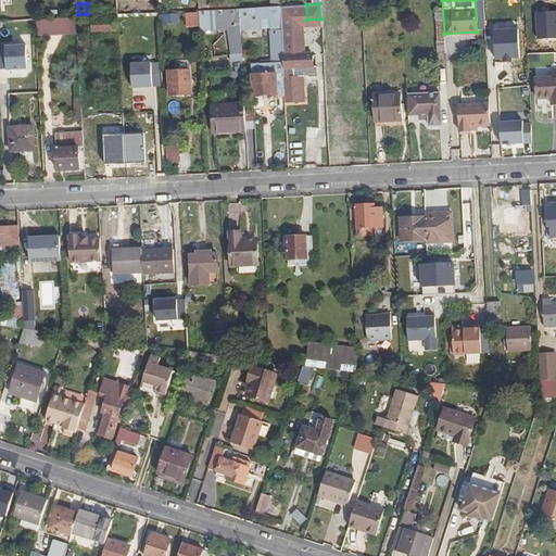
[(280,21),(306,20),(306,4),(279,5),(280,21)]
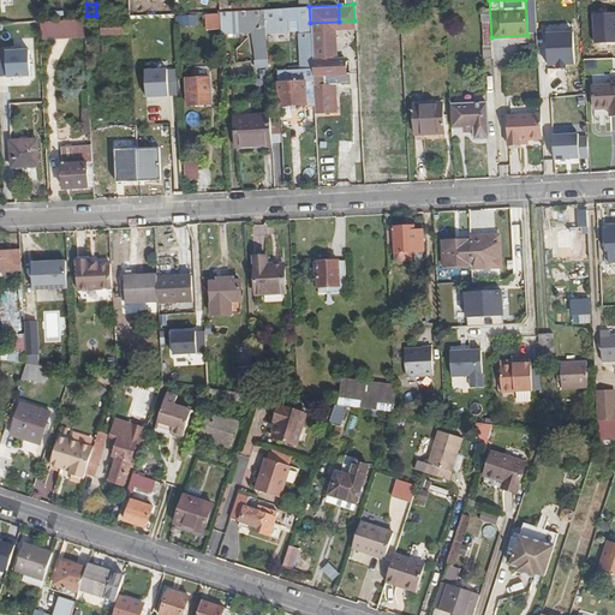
[(294,30),(297,70),(297,76),(278,77),(279,106),(305,105),(305,102),(314,102),(312,77),(312,64),(310,23),(309,6),(298,7),(263,10),(264,31),(287,30),(286,21),(297,21),(297,30),(294,30)]
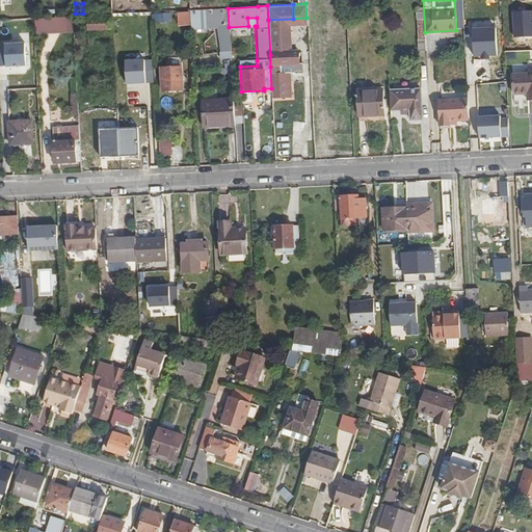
[(425,32),(423,8),(423,6),(416,7),(418,50),(426,50),(425,32)]
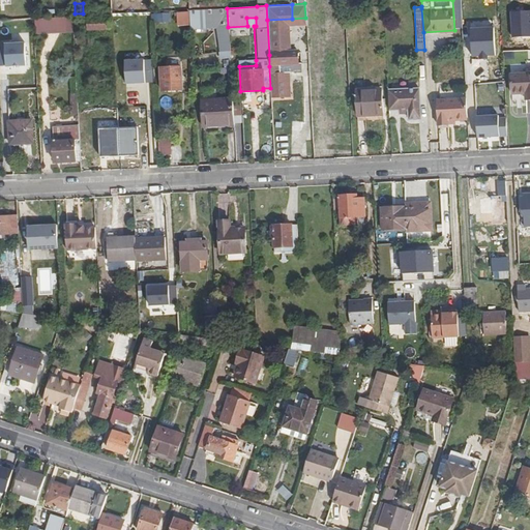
[(227,8),(188,10),(189,29),(228,27),(227,8)]
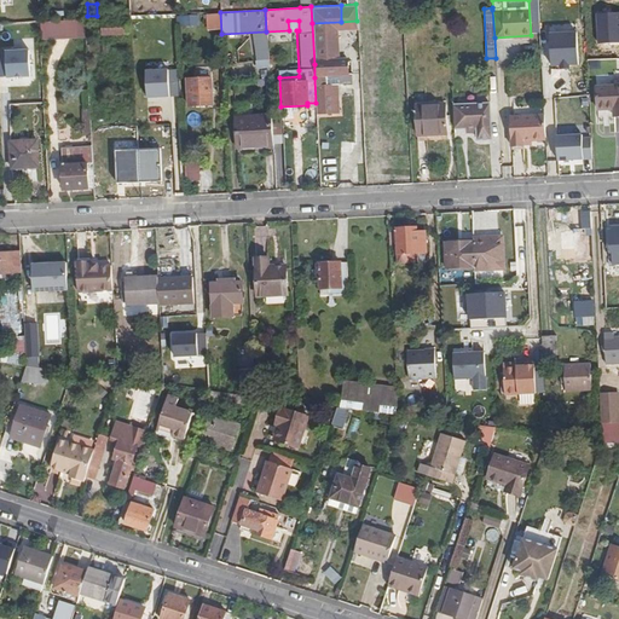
[(179,27),(201,25),(201,15),(178,15),(179,27)]
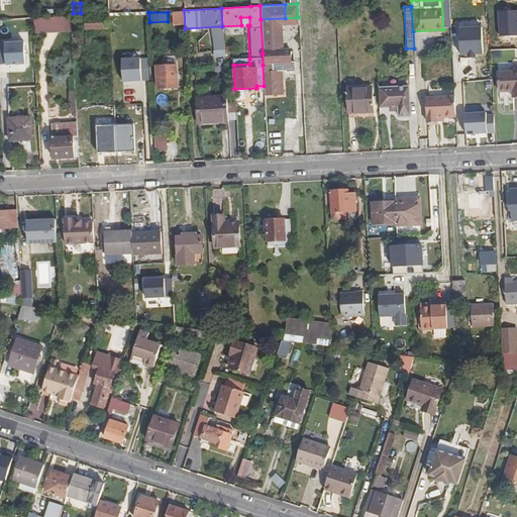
[(85,28),(85,19),(85,15),(71,16),(72,31),(72,41),(85,40),(85,28)]
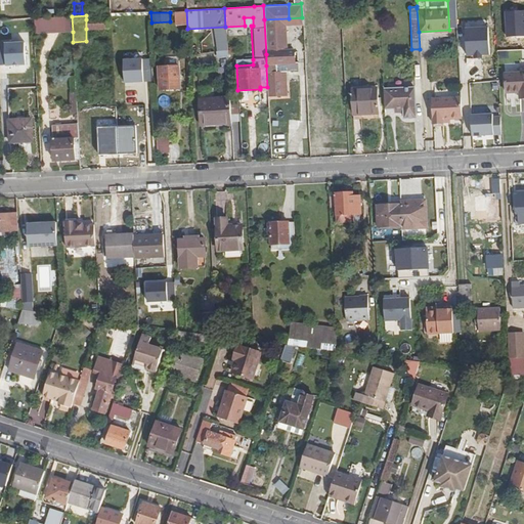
[(245,26),(251,26),(253,26),(253,17),(244,17),(245,26)]
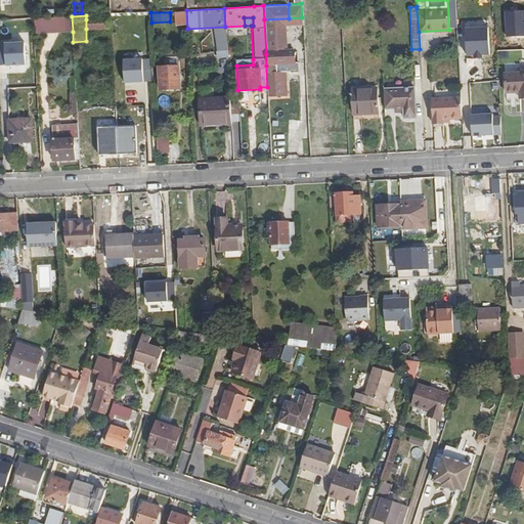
[(34,18),(0,19),(0,34),(17,33),(18,35),(34,35),(34,18)]
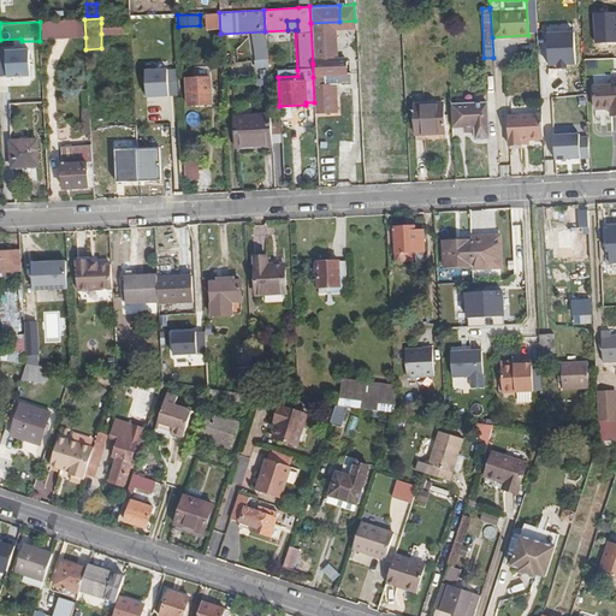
[(101,23),(101,34),(126,34),(126,23),(101,23)]
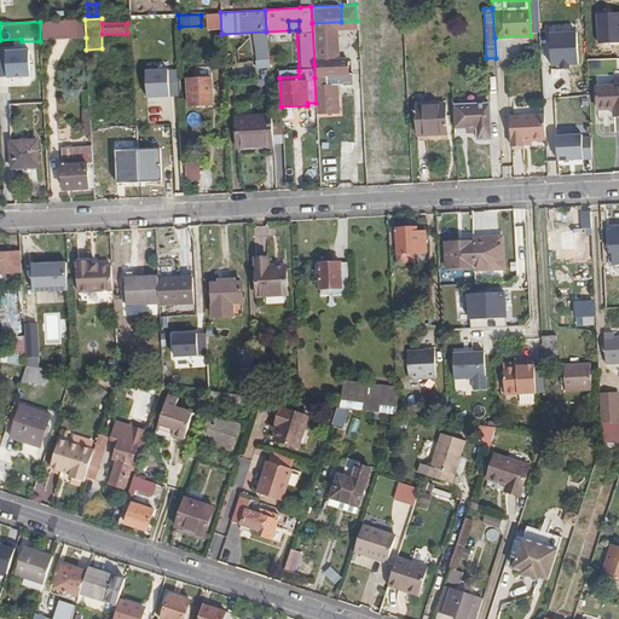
[(588,65),(588,29),(544,29),(544,64),(588,65)]
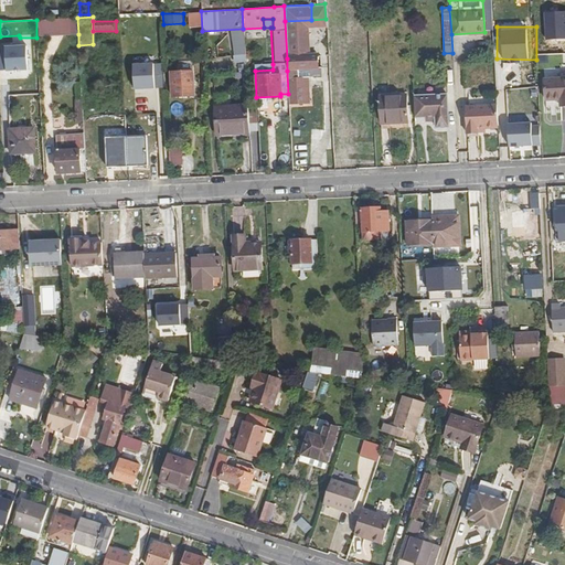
[(550,29),(550,40),(561,39),(561,29),(550,29)]
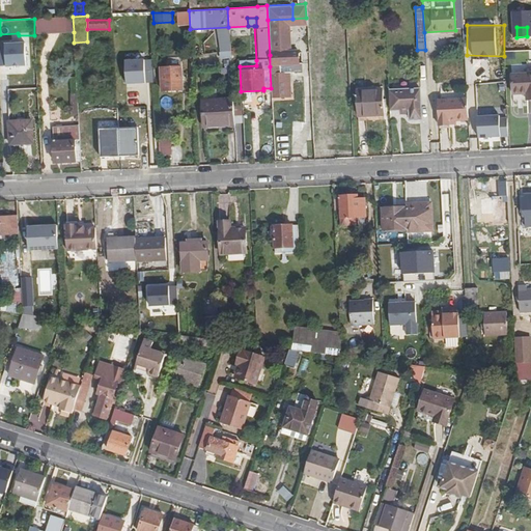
[(220,51),(230,50),(229,32),(219,32),(220,51)]
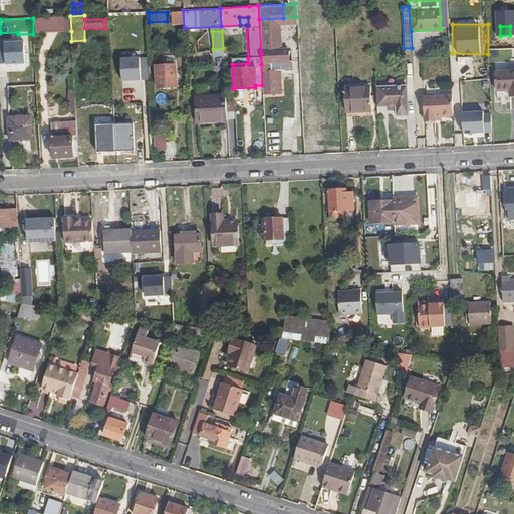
[(0,63),(28,63),(28,40),(0,40),(0,63)]
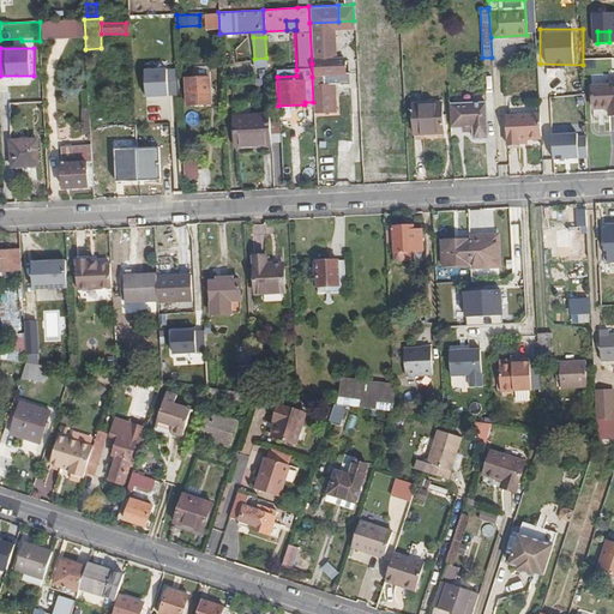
[(325,85),(335,84),(357,83),(356,61),(344,62),(344,74),(325,76),(325,85)]
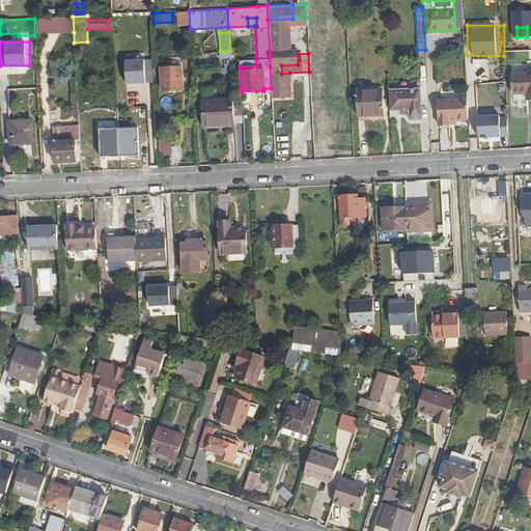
[(298,64),(298,54),(270,55),(270,66),(281,65),(298,64)]
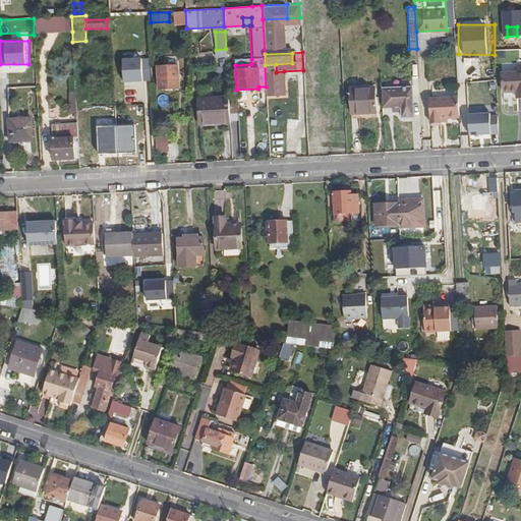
[(123,55),(123,81),(151,81),(151,56),(123,55)]
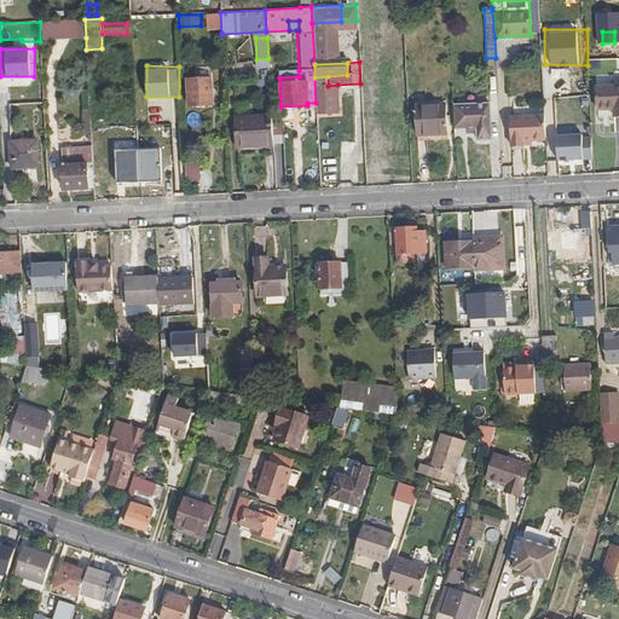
[(210,104),(209,76),(202,76),(202,81),(185,82),(186,105),(210,104)]
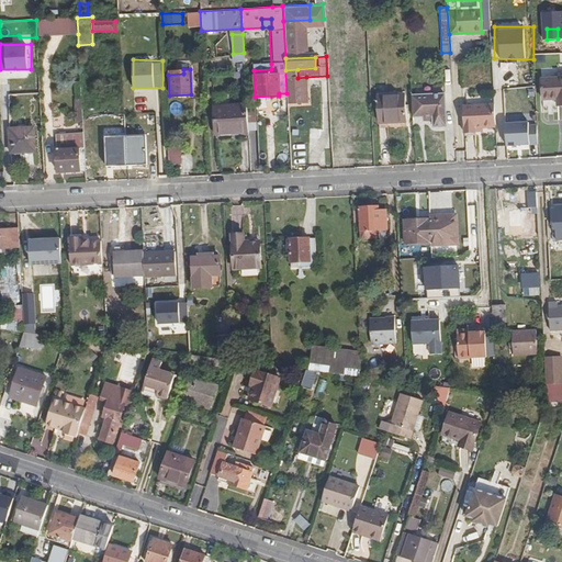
[(298,69),(285,70),(287,93),(288,100),(288,103),(300,103),(300,89),(306,89),(306,77),(298,78),(298,69)]
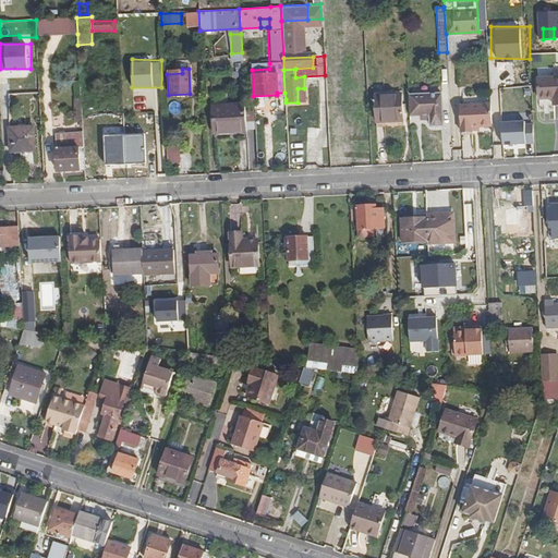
[(552,98),(553,105),(557,104),(557,75),(536,77),(537,98),(552,98)]
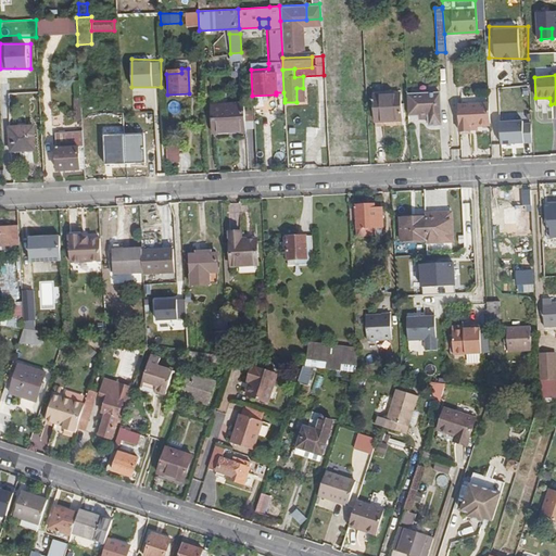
[(397,92),(370,93),(373,118),(400,118),(397,92)]
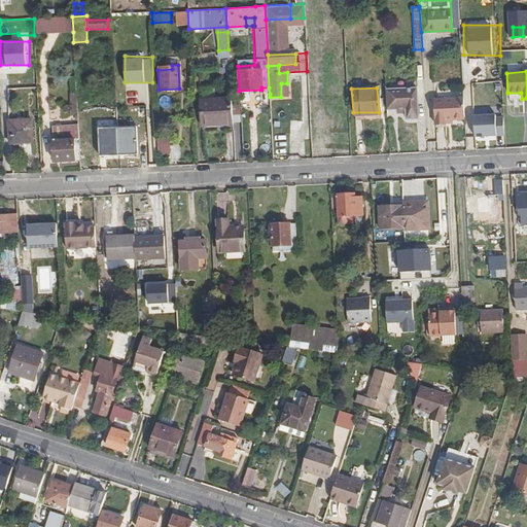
[(416,92),(384,94),(385,117),(417,115),(416,92)]
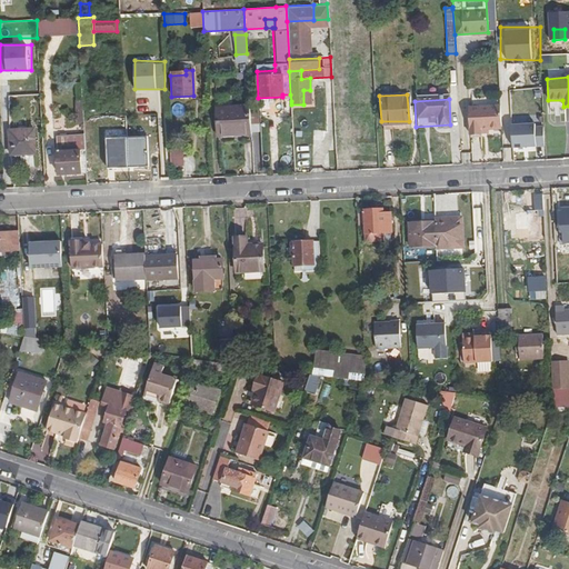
[(467,107),(468,133),(481,133),(481,132),(481,128),(488,128),(501,127),(500,105),(467,107)]
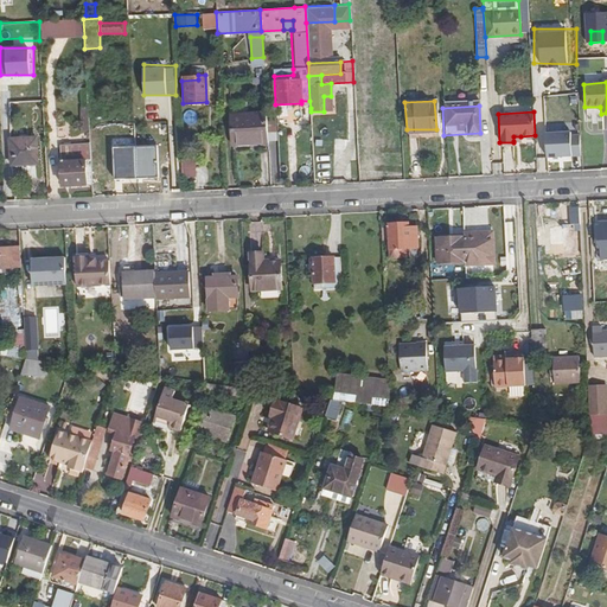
[(266,114),(266,113),(230,114),(231,144),(268,142),(268,139),(266,114)]
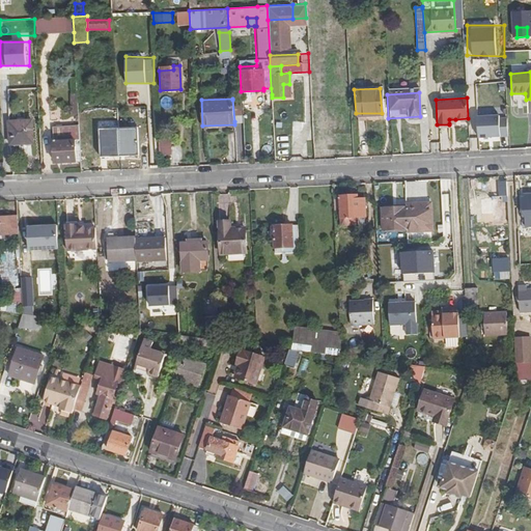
[(232,100),(234,121),(243,121),(241,100),(232,100)]
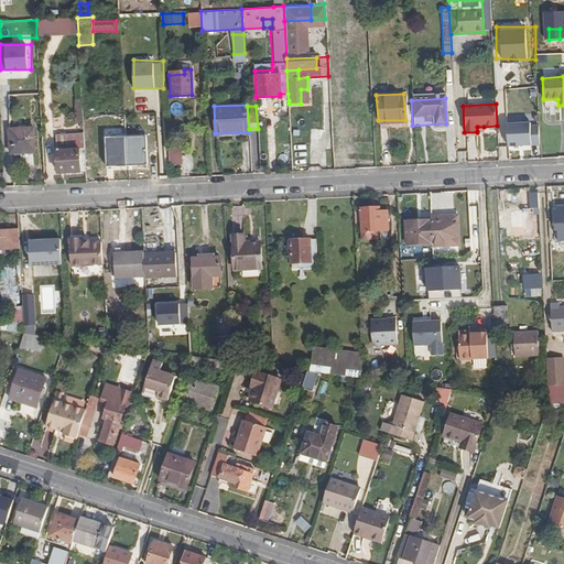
[(349,115),(337,115),(338,138),(349,137),(349,115)]
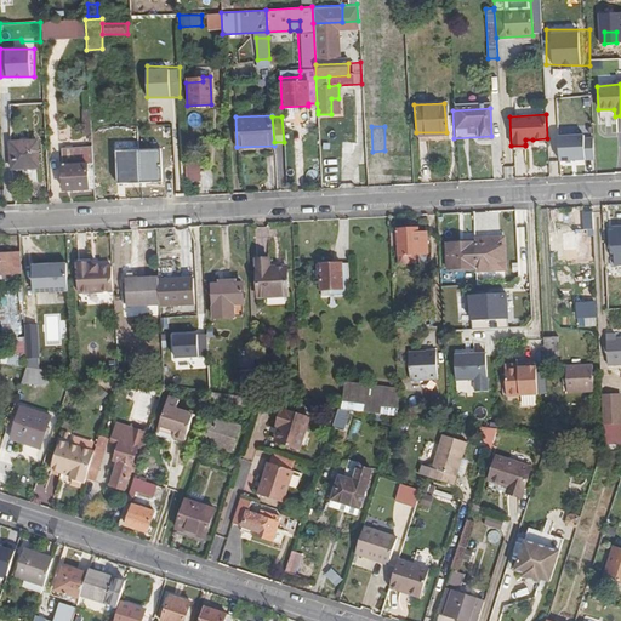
[(597,159),(596,134),(559,136),(560,161),(597,159)]
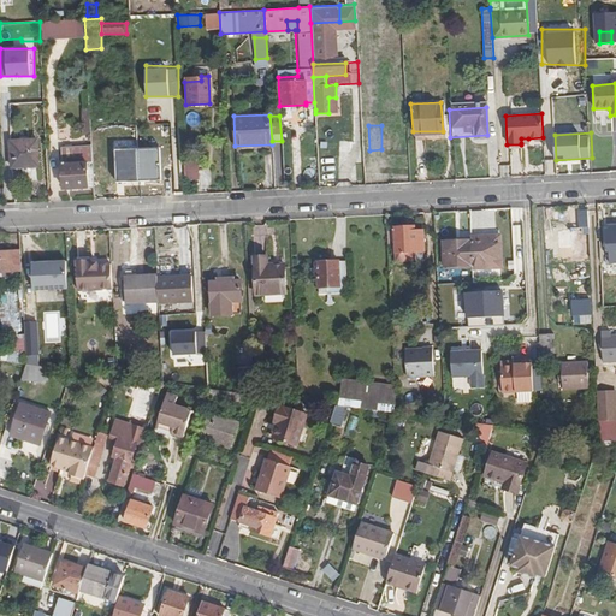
[(19,166),(30,166),(37,166),(37,140),(10,141),(11,167),(19,166)]
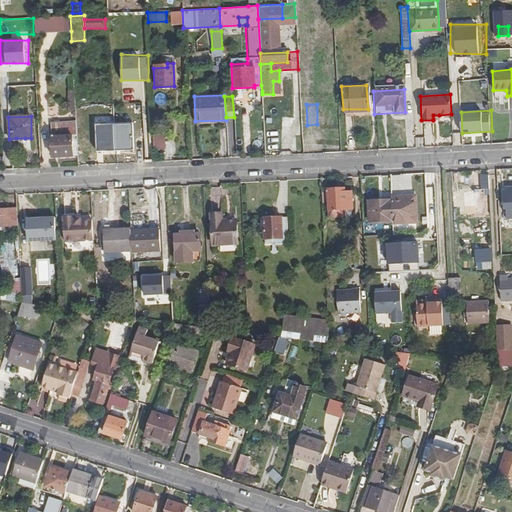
[(77,155),(76,122),(50,123),(51,156),(77,155)]
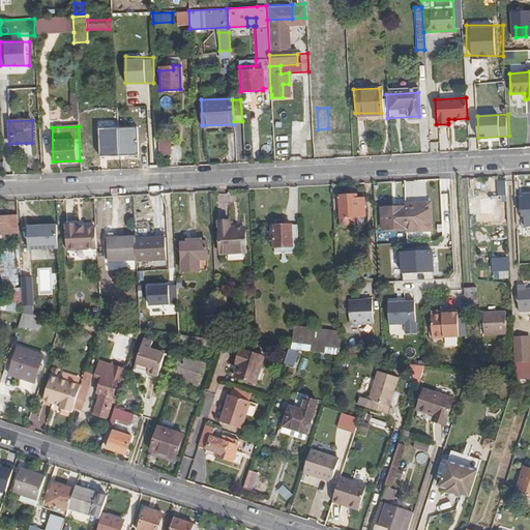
[(99,156),(142,155),(141,126),(99,127),(99,156)]
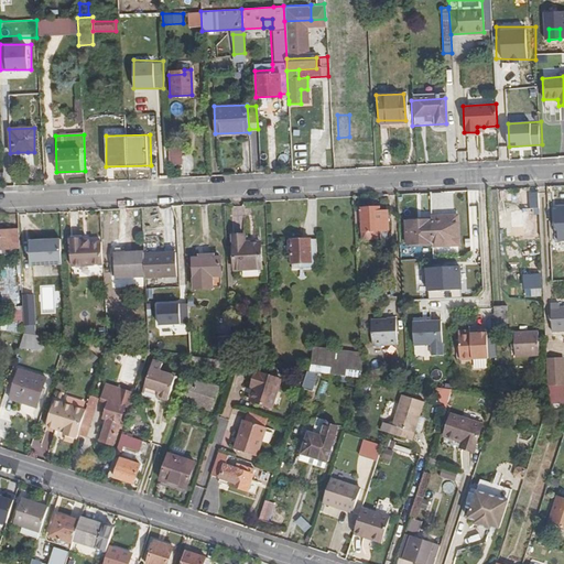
[(183,147),(166,148),(167,164),(184,163),(183,147)]
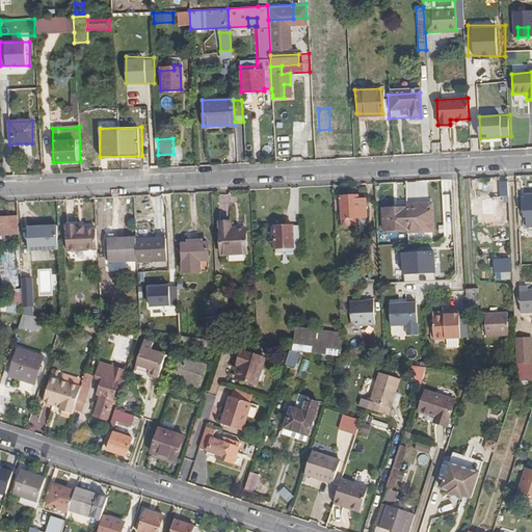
[(366,198),(362,198),(362,195),(340,195),(341,224),(358,224),(358,216),(366,216),(366,198)]
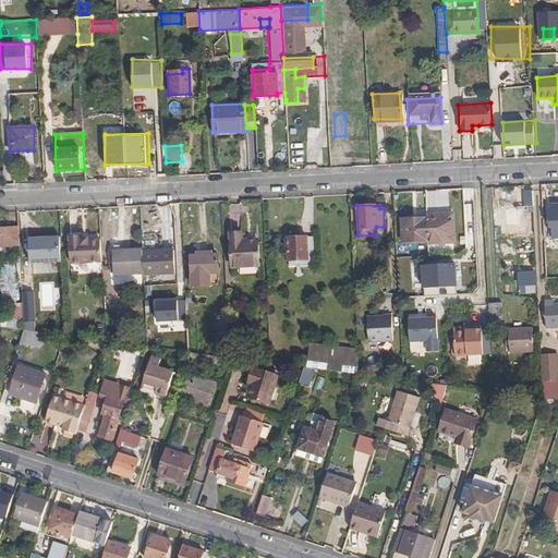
[(529,230),(528,206),(524,206),(493,207),(494,225),(502,225),(518,223),(518,232),(518,235),(529,234),(529,230)]
